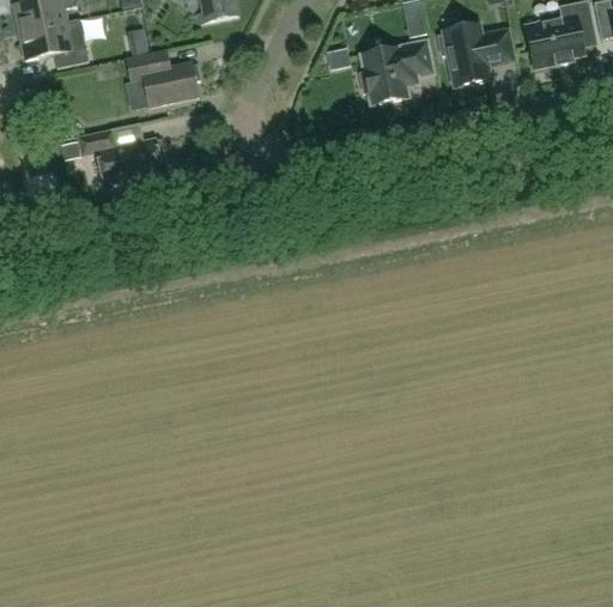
[(19,30),(66,20),(64,6),(76,4),(74,0),(25,0),(13,2),(19,30)]
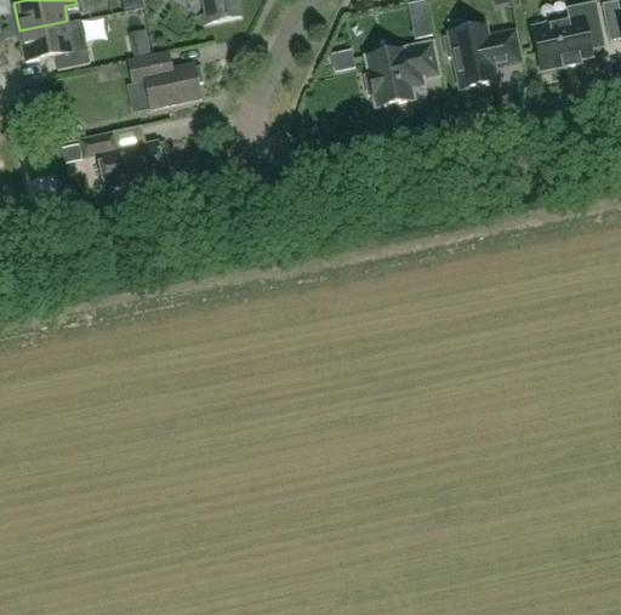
[(201,0),(204,10),(195,12),(198,23),(239,15),(235,0),(201,0)]
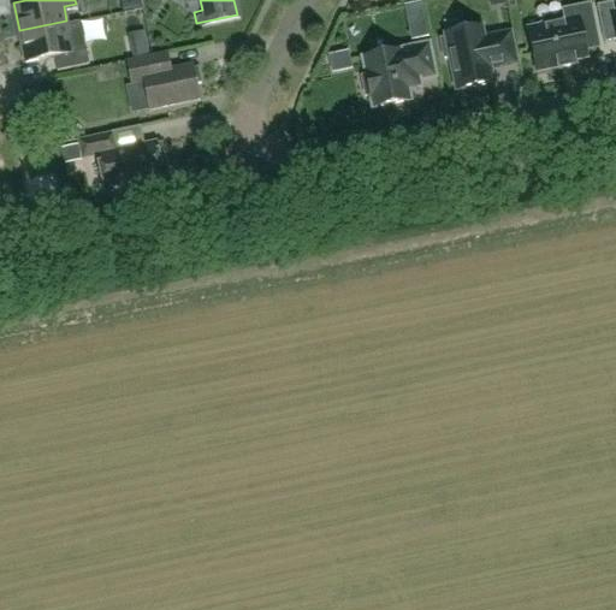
[(599,42),(591,0),(563,5),(566,15),(542,19),(542,22),(528,25),(537,67),(558,63),(558,65),(575,61),(574,55),(586,53),(584,40),(598,37),(599,42)]
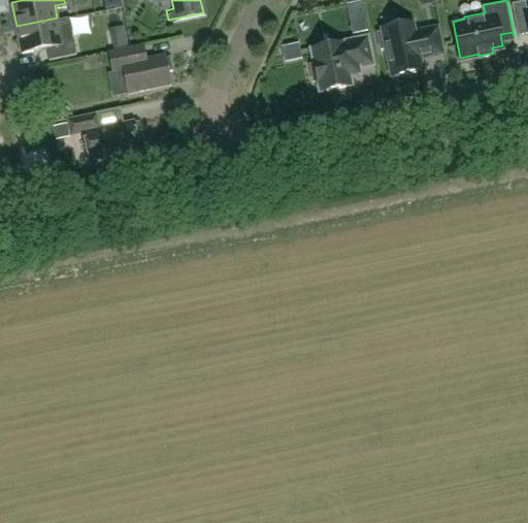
[(527,6),(527,7),(525,0),(516,0),(512,1),(518,32),(527,30),(527,6)]
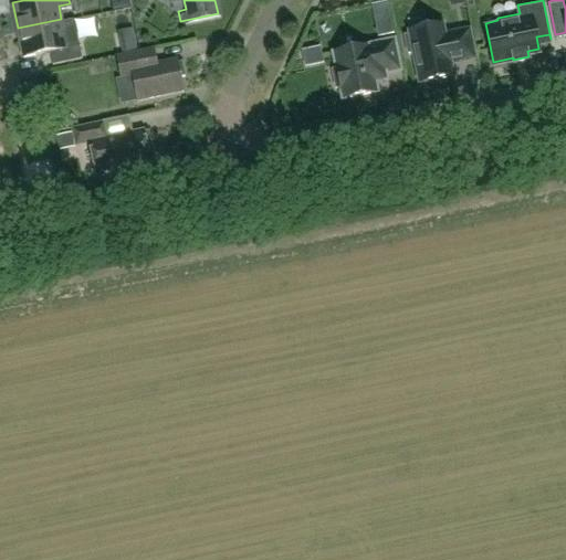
[(66,44),(61,19),(18,28),(22,54),(49,49),(52,62),(80,56),(77,42),(66,44)]
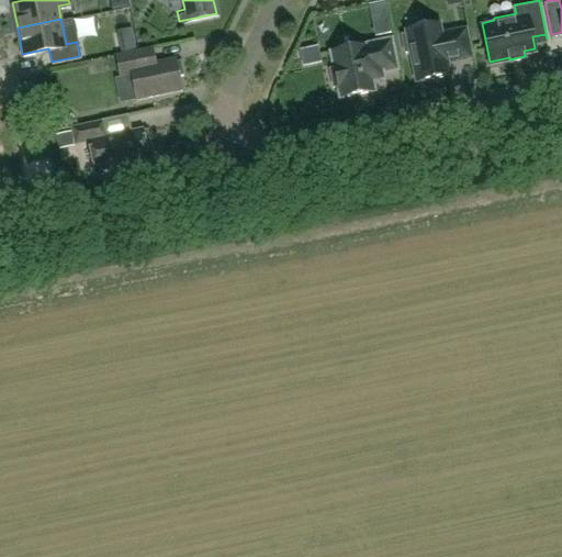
[(447,59),(471,54),(465,26),(440,31),(438,20),(406,26),(407,30),(402,31),(405,49),(411,48),(417,78),(449,71),(447,59)]
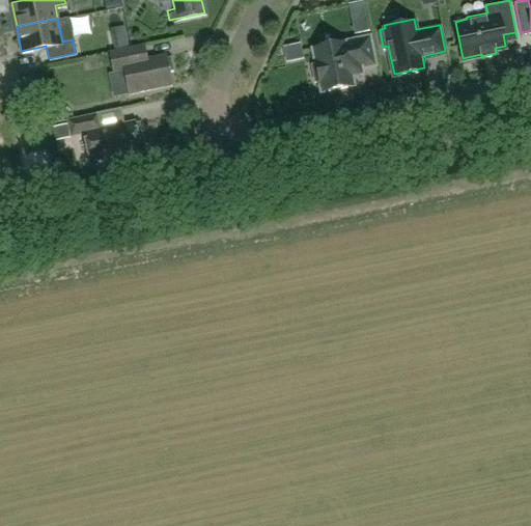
[(319,78),(322,89),(353,83),(351,72),(360,70),(360,71),(361,71),(360,64),(374,61),(369,35),(353,38),(354,40),(344,43),(344,39),(313,47),(316,61),(311,62),(315,79),(319,78)]
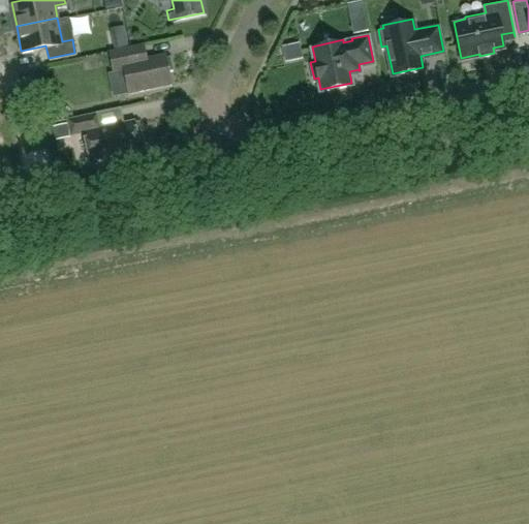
[(164,53),(147,56),(145,43),(134,45),(109,51),(113,70),(122,68),(127,92),(170,84),(169,81),(174,80),(168,54),(164,55),(164,53)]
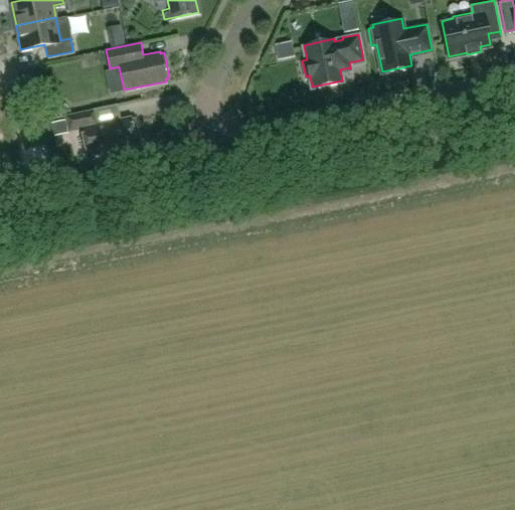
[(129,119),(129,116),(96,123),(93,109),(65,115),(68,129),(79,127),(86,155),(134,145),(134,142),(138,141),(133,118),(129,119)]
